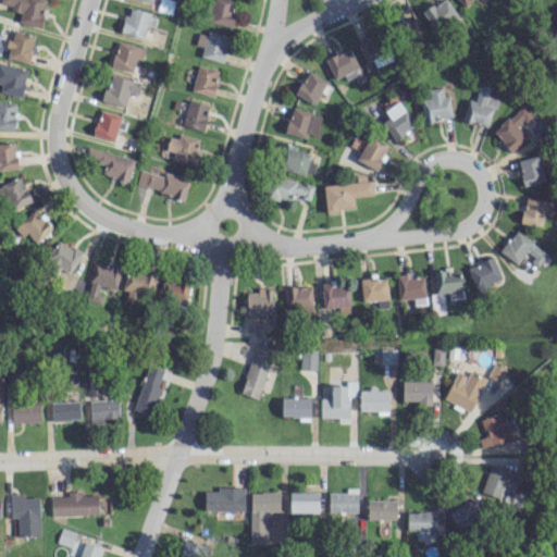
[(17,23),(40,27),(46,0),(0,0),(0,3),(12,5),(11,11),(20,13),(17,23)]
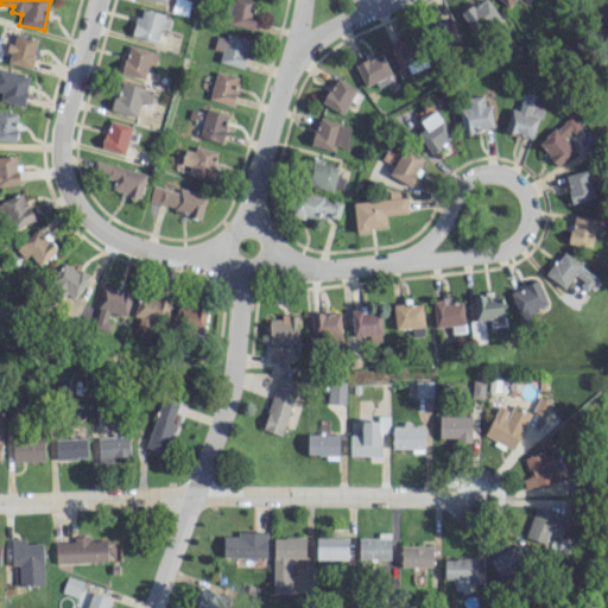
[(229,0),(228,25),(253,27),(254,0),(229,0)]
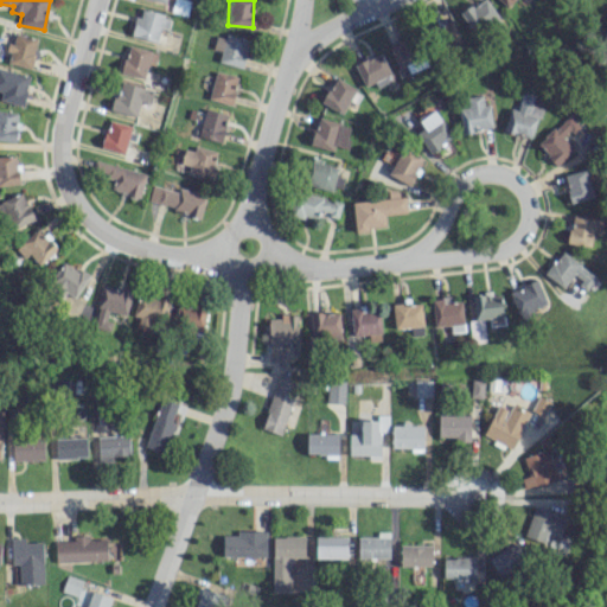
[(499,20),(486,0),(480,0),(460,13),(475,36),(499,20)]
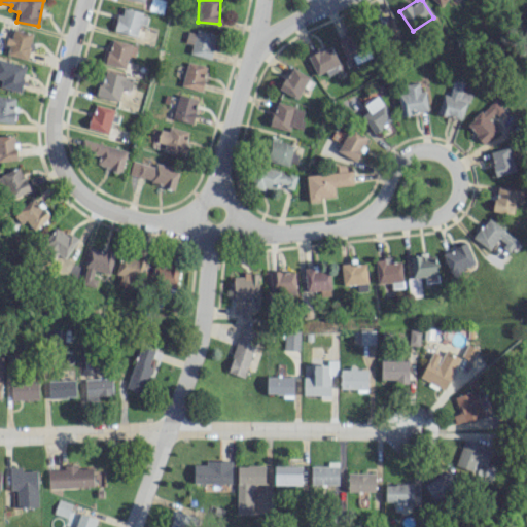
[(138,24),(145,26),(148,13),(119,8),(115,32),(136,35),(138,24)]
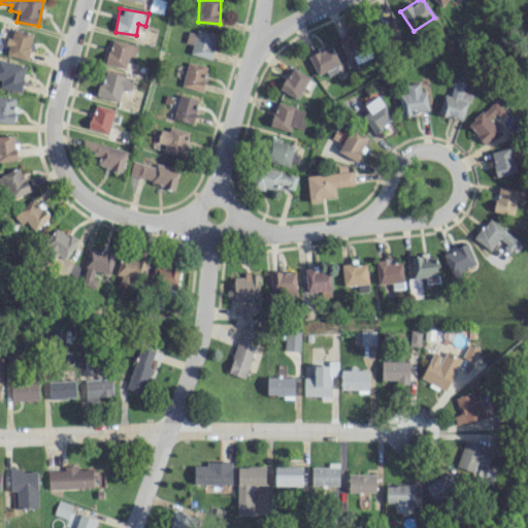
[(376,22),(383,41),(399,36),(393,17),(376,22)]
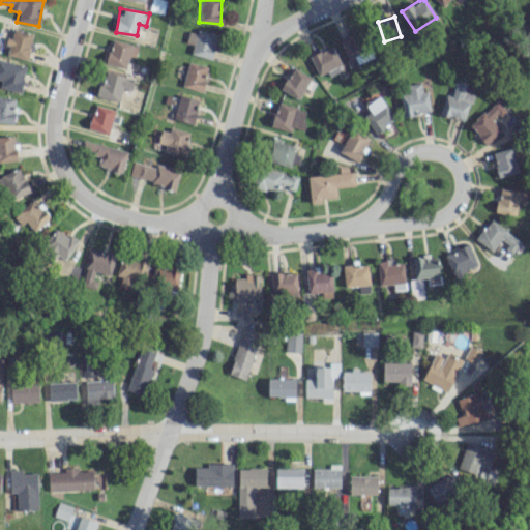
[(32,33),(12,29),(11,37),(8,36),(5,55),(27,59),(32,33)]
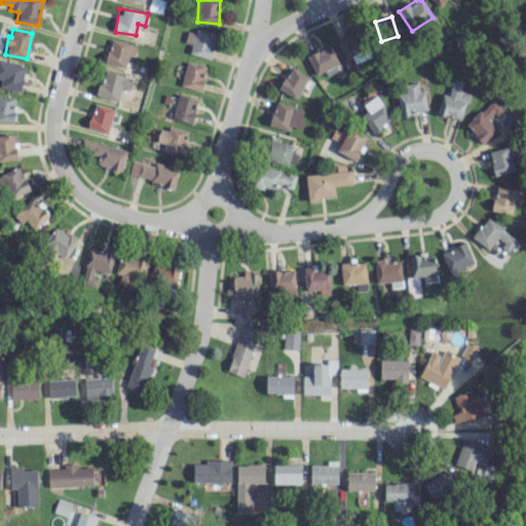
[(187,29),(184,42),(191,44),(189,54),(210,59),(215,34),(187,29)]
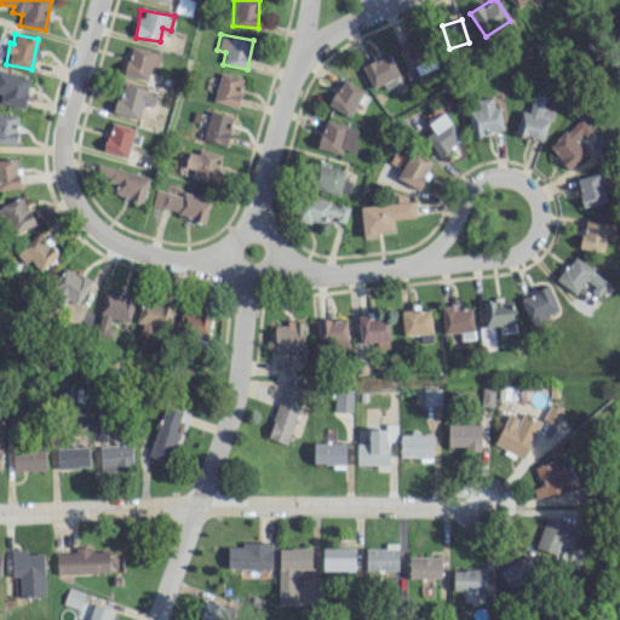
[(415,68),(417,73),(434,68),(423,36),(396,45),(405,72),(415,68)]
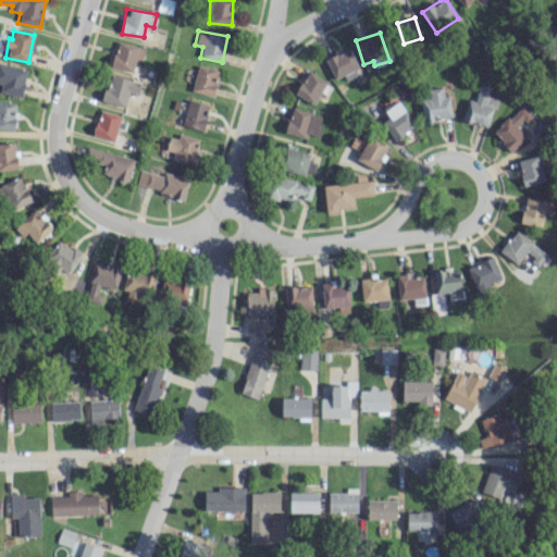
[(136,59),(141,60),(145,48),(118,41),(111,66),(133,72),(136,59)]
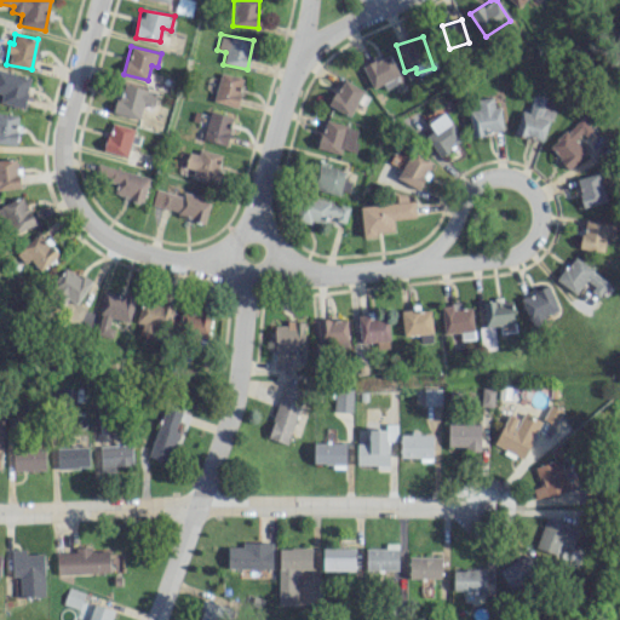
[(383,84),(385,90),(400,84),(388,55),(362,64),(372,89),(383,84)]
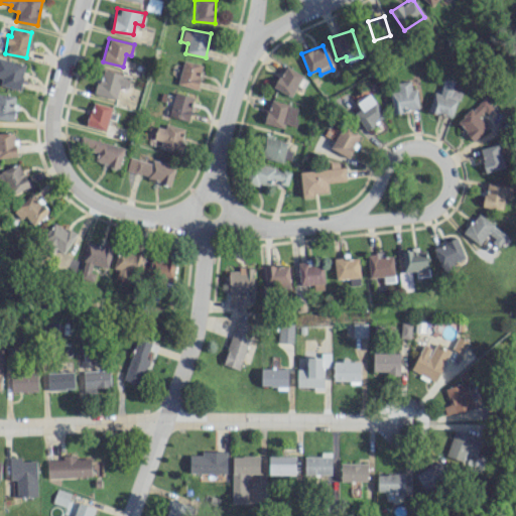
[(0,82),(0,84),(19,90),(25,66),(0,57),(0,77),(1,78),(0,82)]
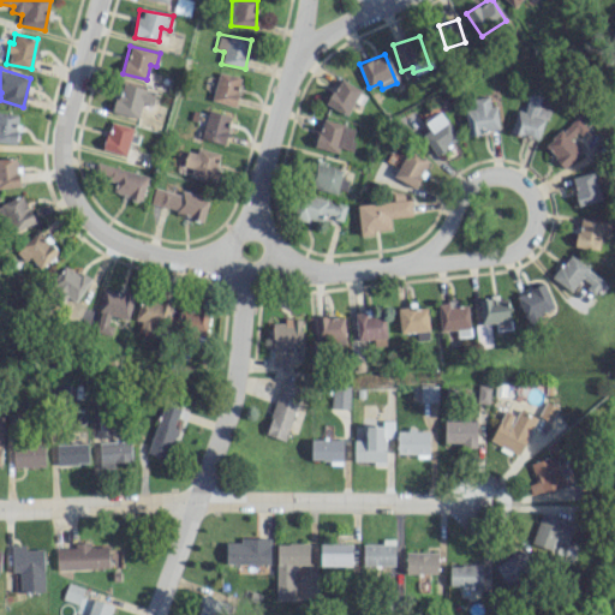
[(236,106),(240,77),(218,72),(212,101),(236,106)]
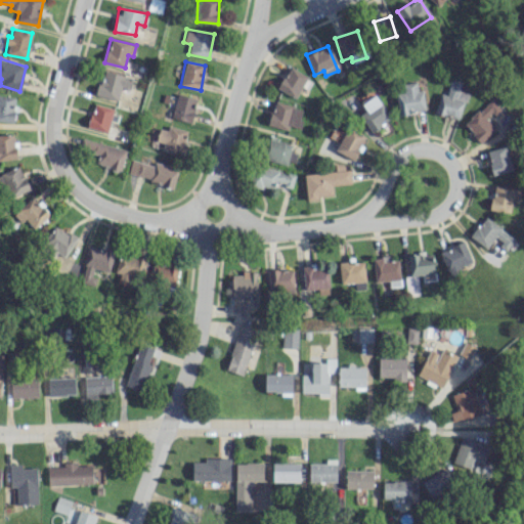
[(296,97),(306,76),(288,67),(277,89),(296,97)]
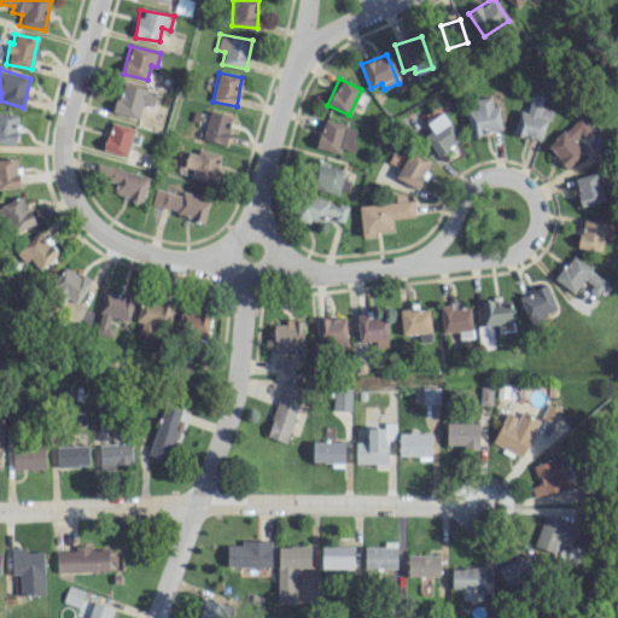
[(115,114),(139,118),(141,104),(153,106),(157,91),(120,83),(115,114)]
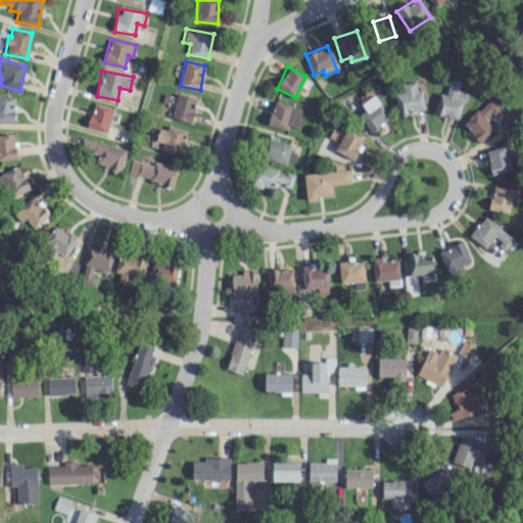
[(438,93),(433,112),(459,119),(466,92),(458,90),(460,82),(449,79),(445,94),(438,93)]
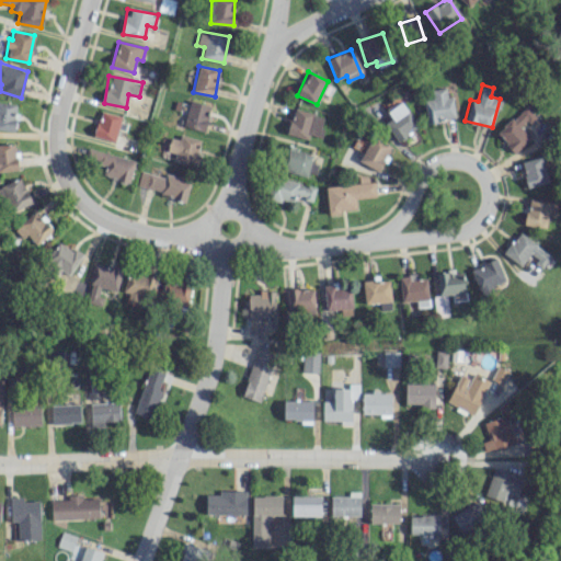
[(455,118),(453,95),(446,96),(445,88),(431,90),(432,99),(423,100),(426,123),(455,118)]
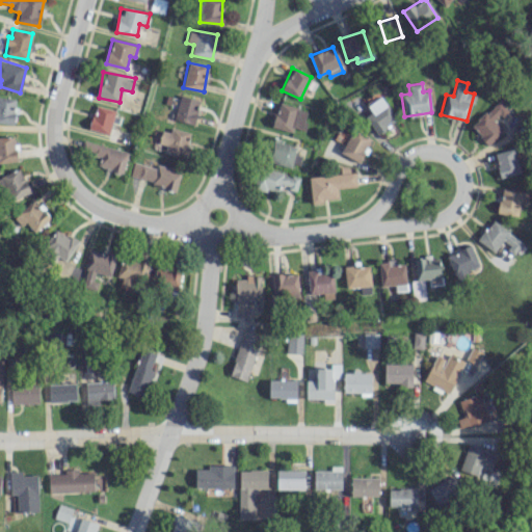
[(174,120),(193,125),(200,100),(179,95),(174,120)]
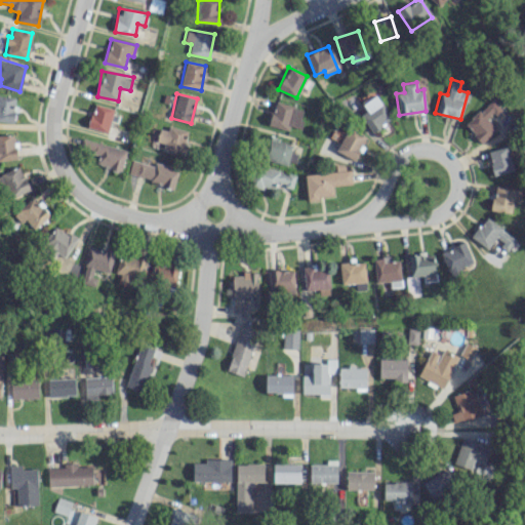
[(15,97),(0,95),(0,121),(13,122),(15,97)]
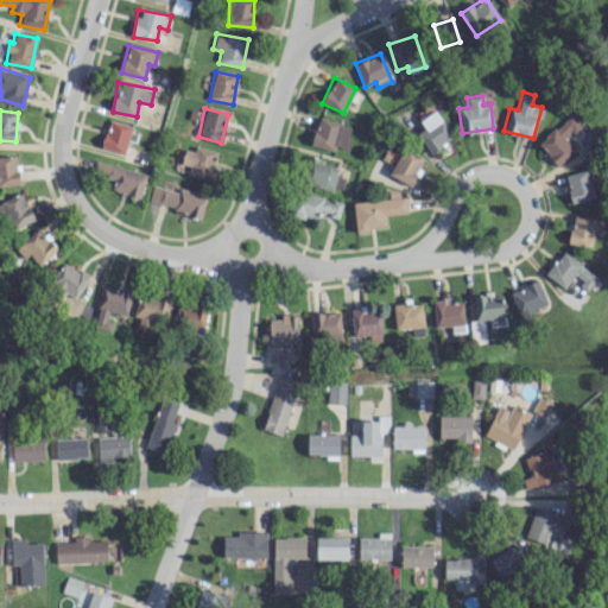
[(428,152),(451,141),(438,111),(419,119),(424,130),(418,132),(428,152)]
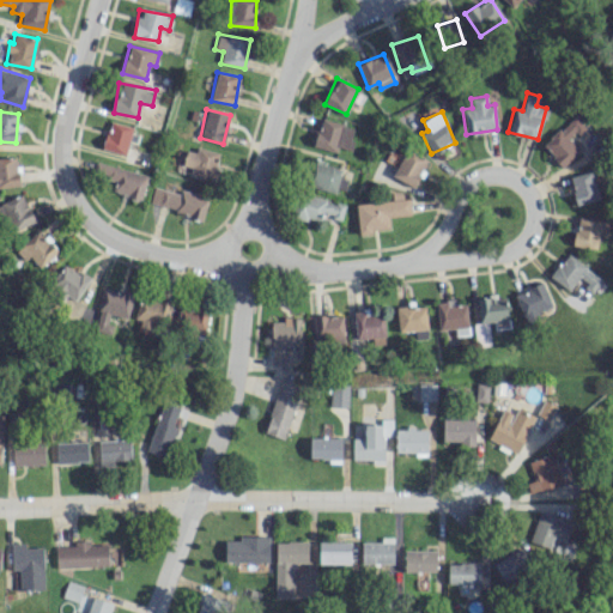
[(580,150),(570,140),(584,125),(574,114),(542,146),(563,167),(580,150)]
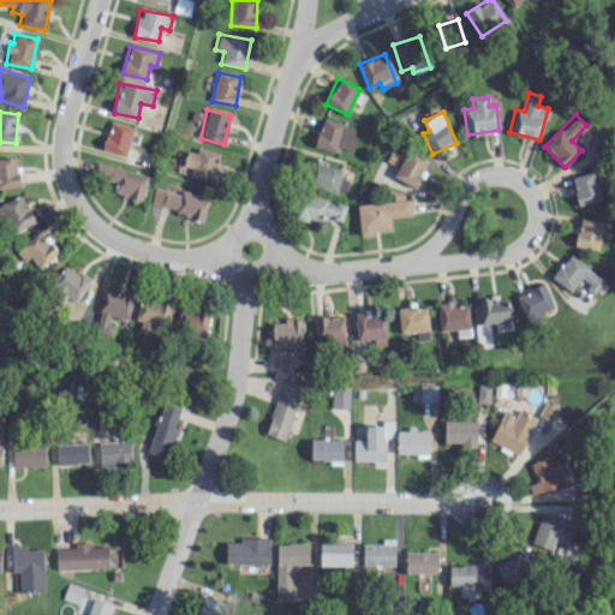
[(350,150),(356,127),(322,119),(315,147),(338,153),(339,148),(350,150)]
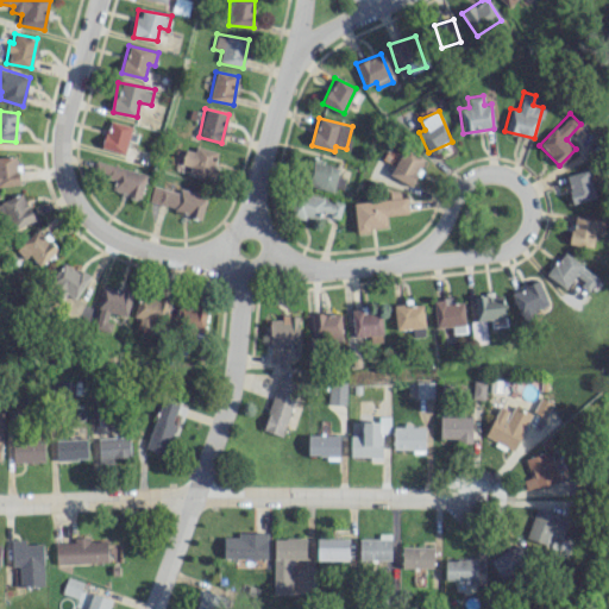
[(130,125),(106,121),(102,150),(126,154),(130,125)]
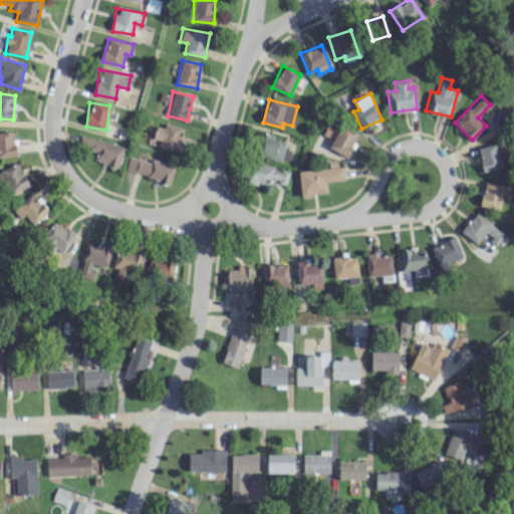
[(157,122),(153,138),(160,141),(159,147),(178,152),(184,130),(157,122)]
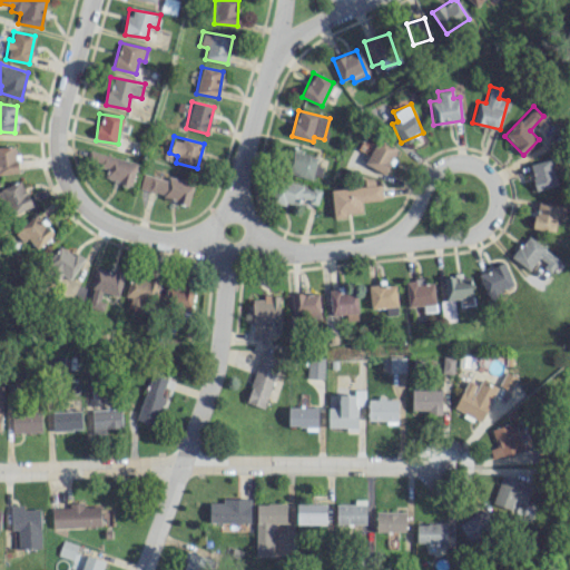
[(396,150),(376,140),(364,164),(383,174),(396,150)]
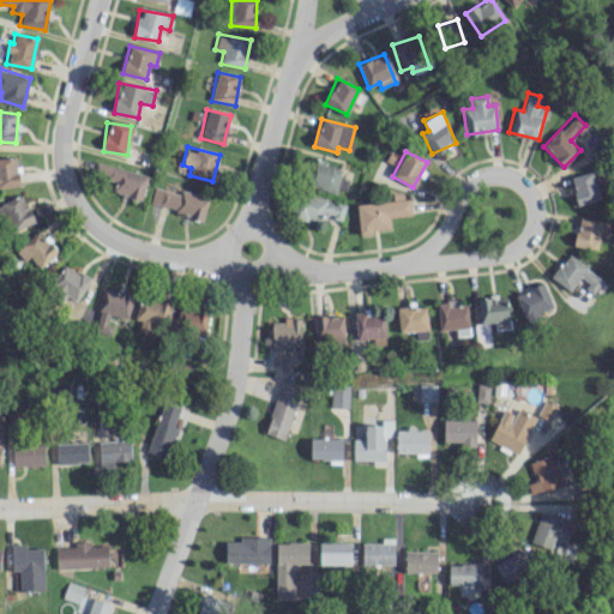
[(0,187),(19,185),(16,156),(0,158),(0,187)]
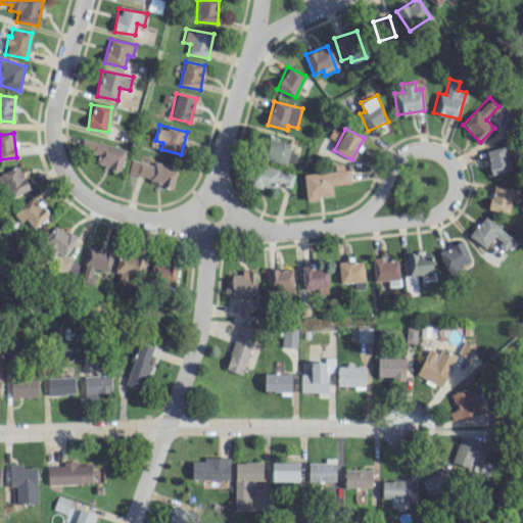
[(95,163),(120,171),(126,150),(84,138),(81,148),(98,153),(95,163)]
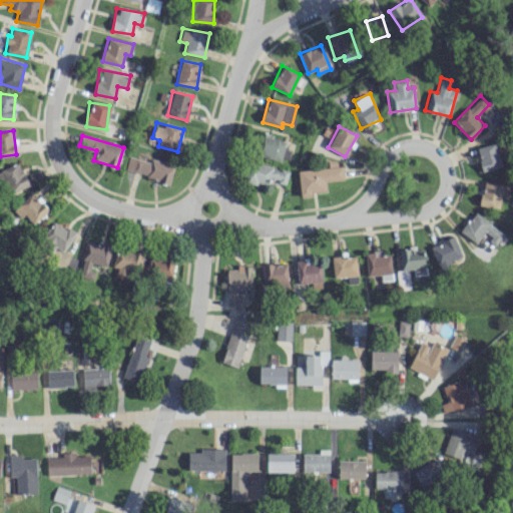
[(290,141),(265,135),(260,154),(285,161),(290,141)]
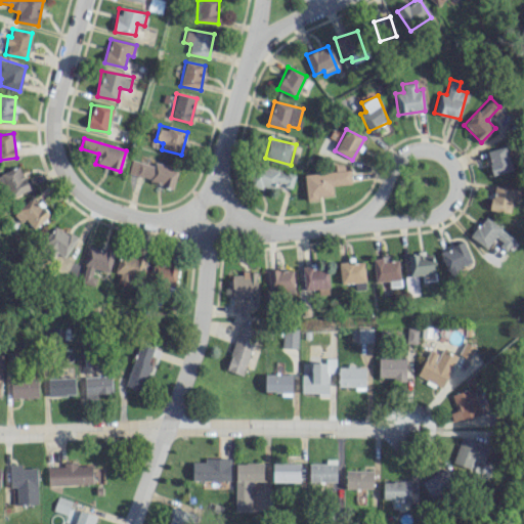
[(512,170),(507,145),(486,150),(492,175),(512,170)]
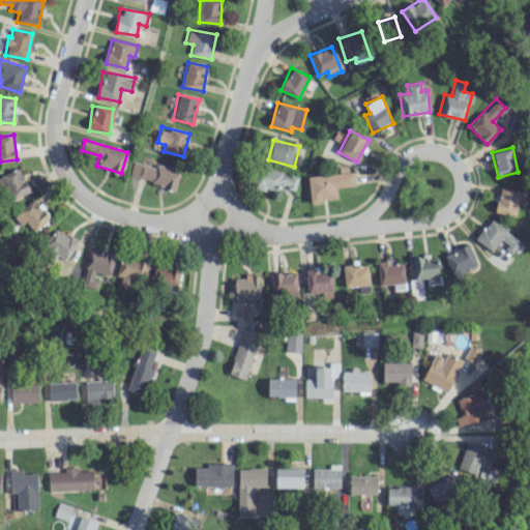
[(134,158),(128,176),(174,189),(179,173),(134,158)]
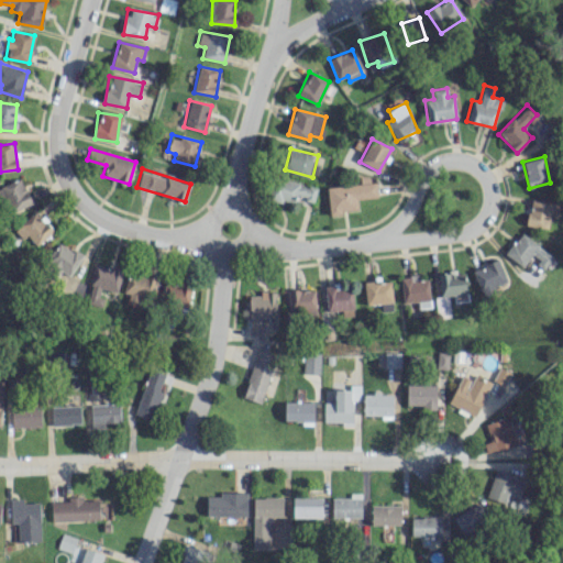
[(0,186),(0,196),(9,216),(33,205),(21,177),(0,186)]
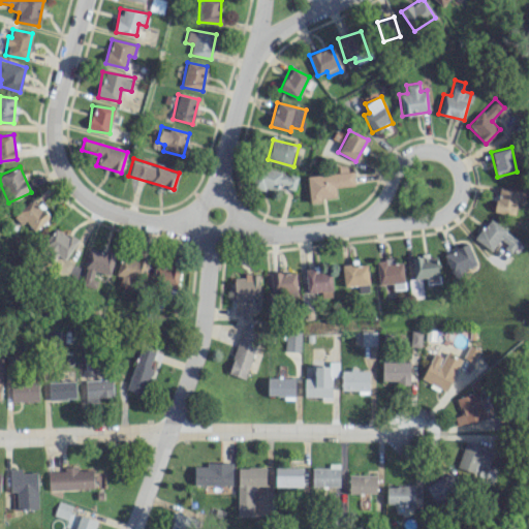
[(298,176),(256,166),(252,186),(276,191),(277,185),(294,189),(298,176)]
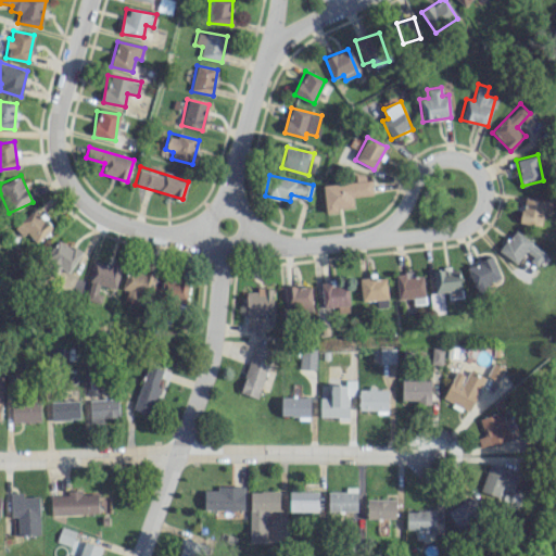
[(371,196),(371,179),(358,180),(358,181),(323,184),(325,213),(338,212),(338,209),(353,207),(352,197),(371,196)]
